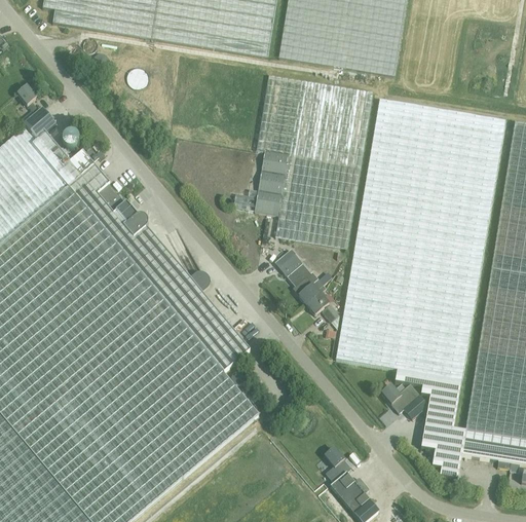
[(43,0),(42,6),(54,8),(52,21),(153,37),(158,0),(43,0)]
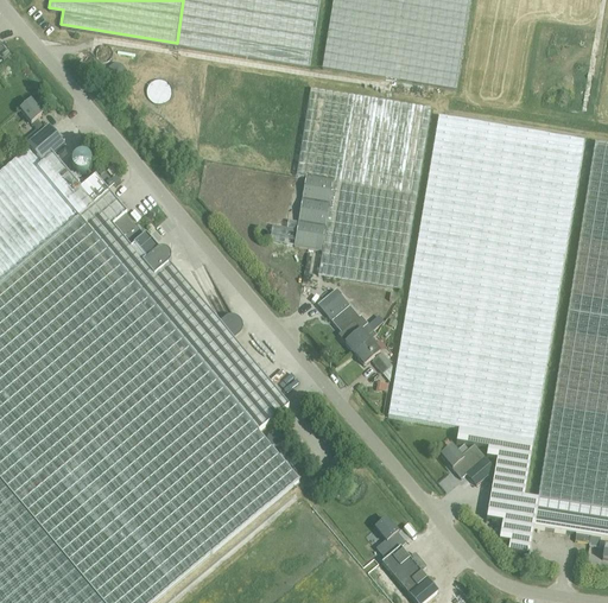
[(183,0),(177,43),(310,64),(320,0),(183,0)]
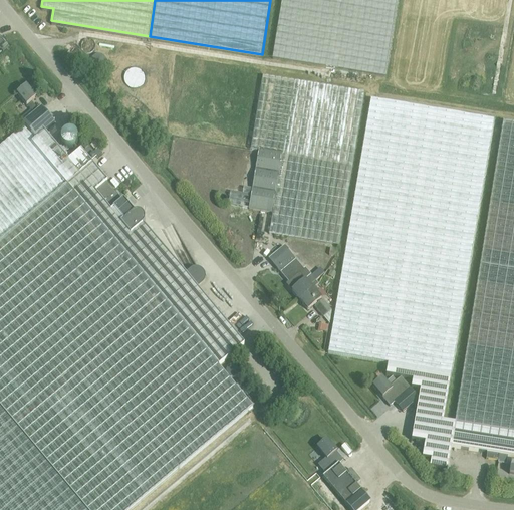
[(280,0),(272,55),(386,73),(398,0),(280,0)]
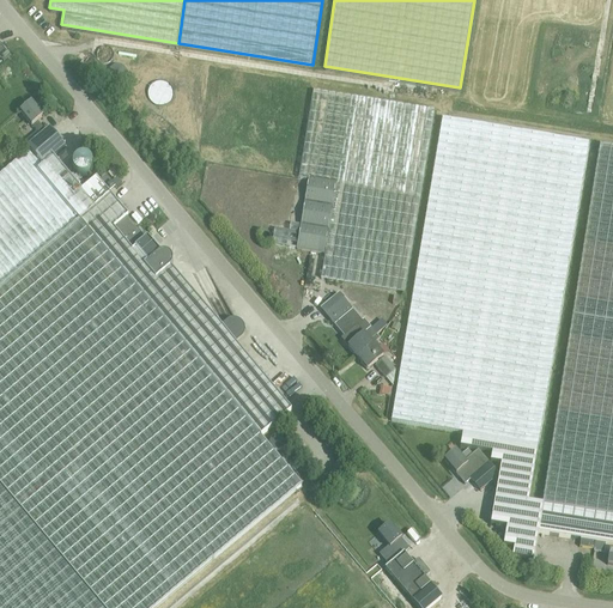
[(10,52),(0,38),(0,52),(4,58),(10,52)]
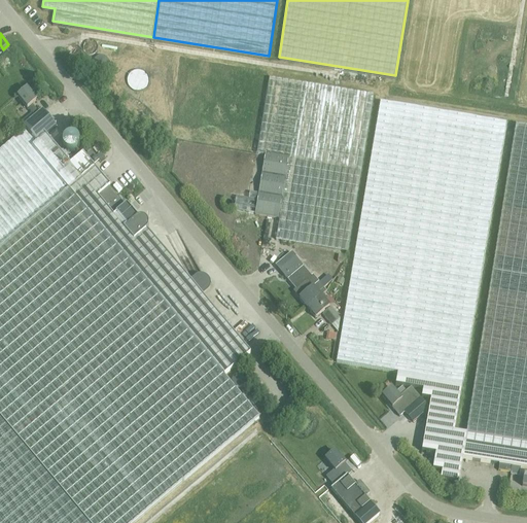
[(255,210),(278,214),(279,214),(276,236),(348,248),(361,166),(373,92),(269,74),(268,77),(255,149),(265,150),(258,189),(249,188),(248,195),(236,194),(234,206),(255,210)]
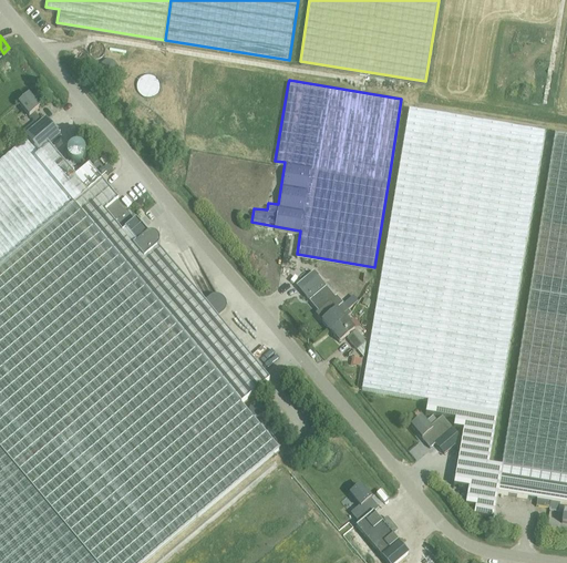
[(39,149),(48,141),(60,131),(45,114),(42,118),(34,109),(39,104),(28,91),(18,100),(29,112),(30,112),(38,121),(24,132),(27,135),(39,149)]
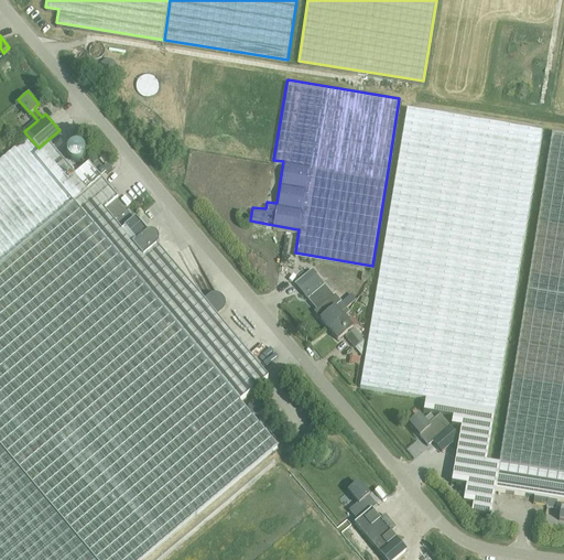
[(495,407),(542,128),(414,107),(408,106),(380,267),(364,365),(360,386),(380,389),(425,396),(491,406),(495,407)]
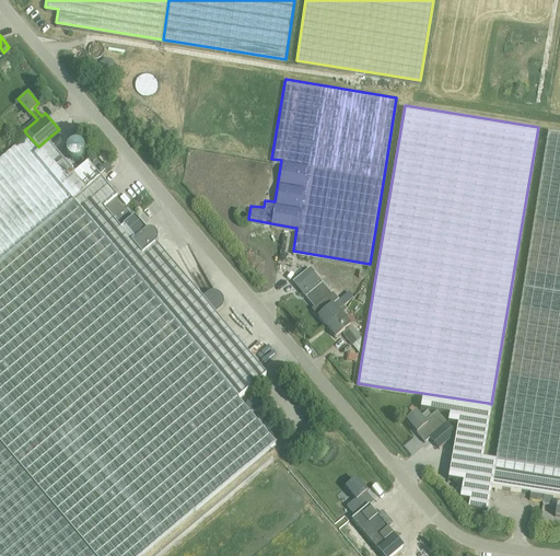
[(559,130),(548,128),(503,407),(496,456),(496,458),(491,484),(531,490),(544,493),(555,494),(559,495),(559,130)]
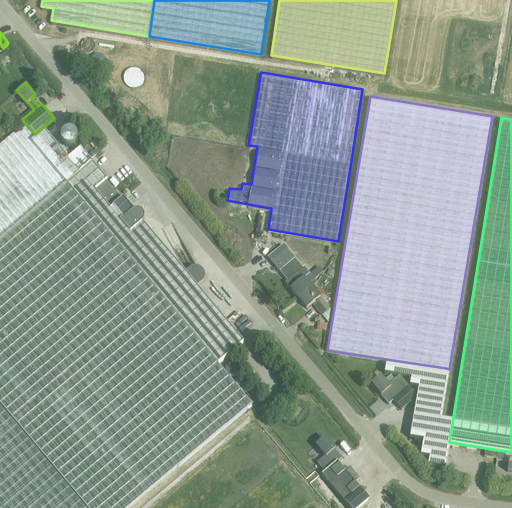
[(43,127),(35,134),(24,122),(0,141),(0,507),(125,507),(252,402),(218,361),(244,340),(195,282),(204,274),(198,265),(187,270),(188,273),(143,220),(143,218),(144,217),(144,216),(144,215),(144,213),(144,212),(143,211),(143,210),(142,209),(141,209),(141,208),(140,208),(139,207),(138,207),(137,207),(135,207),(134,208),(133,208),(124,216),(114,204),(122,197),(106,178),(107,177),(81,146),(68,156),(43,127)]
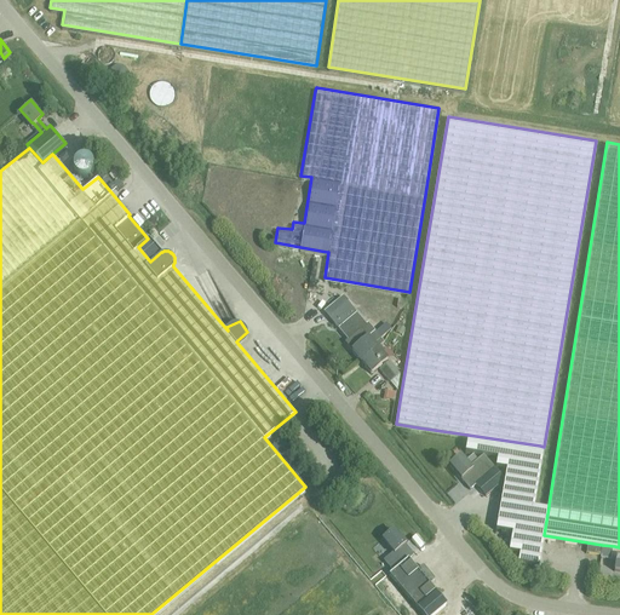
[(110,189),(116,184),(105,171),(99,177),(110,189)]
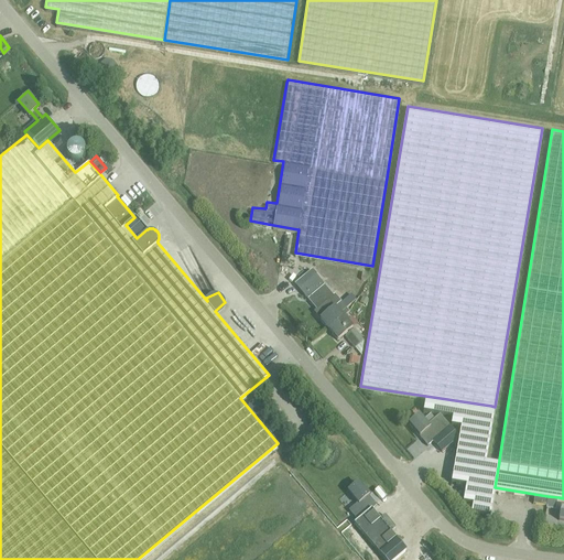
[(126,225),(137,238),(147,229),(136,216),(134,217),(126,225)]
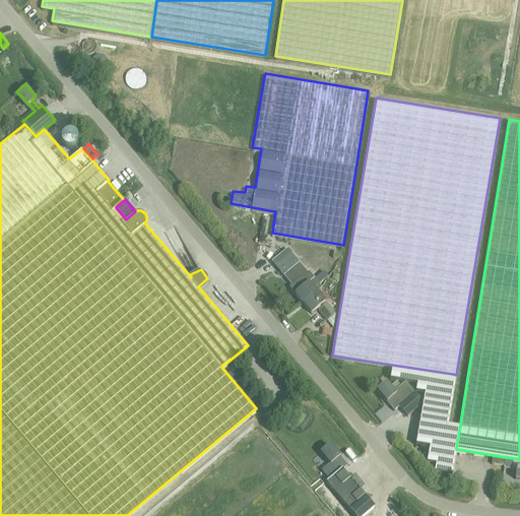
[(289,284),(296,292),(304,301),(319,286),(323,283),(315,274),(314,275),(299,259),(296,255),(297,255),(287,245),(271,258),(283,272),(293,282),(289,284)]
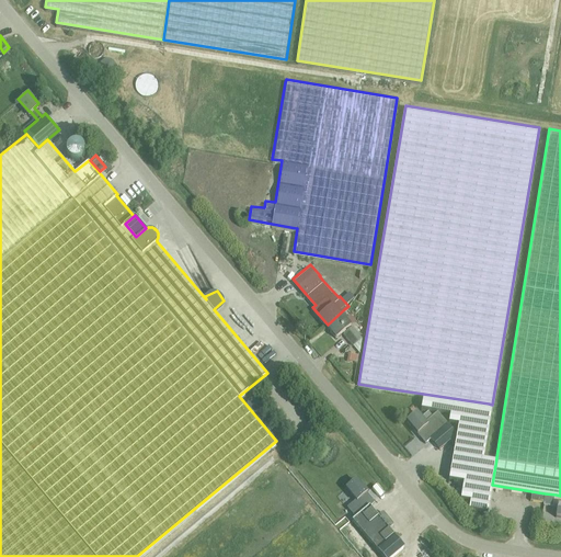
[(344,309),(328,325),(336,334),(351,322),(346,316),(348,314),(344,309)]
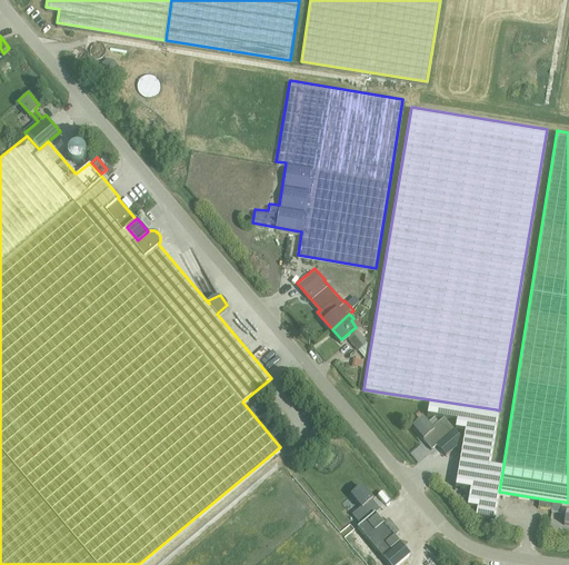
[(358,348),(368,340),(358,328),(348,336),(358,348)]
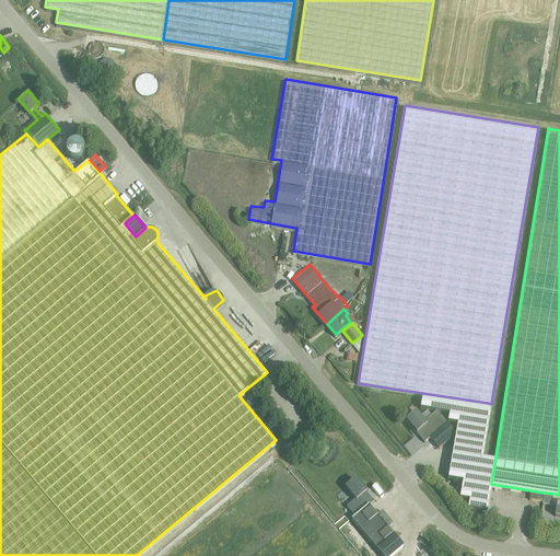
[(422,393),(420,405),(440,407),(450,409),(448,418),(458,419),(452,456),(448,476),(463,478),(461,496),(469,497),(468,507),(487,509),(490,493),(491,484),(496,458),(496,456),(483,454),(487,435),(491,404),(488,403),(422,393)]
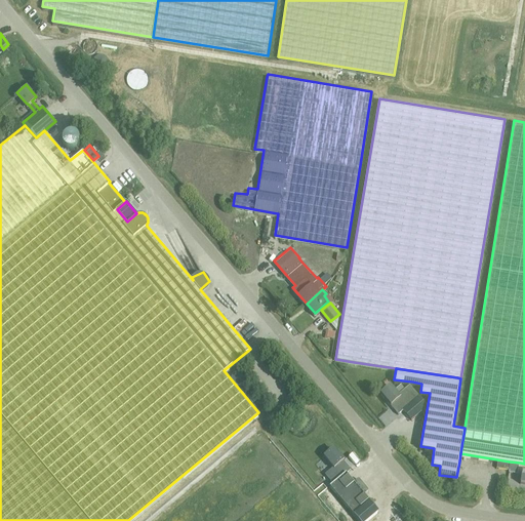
[(390,383),(380,391),(391,403),(392,403),(399,411),(403,407),(407,404),(418,394),(417,392),(409,383),(398,392),(390,383)]
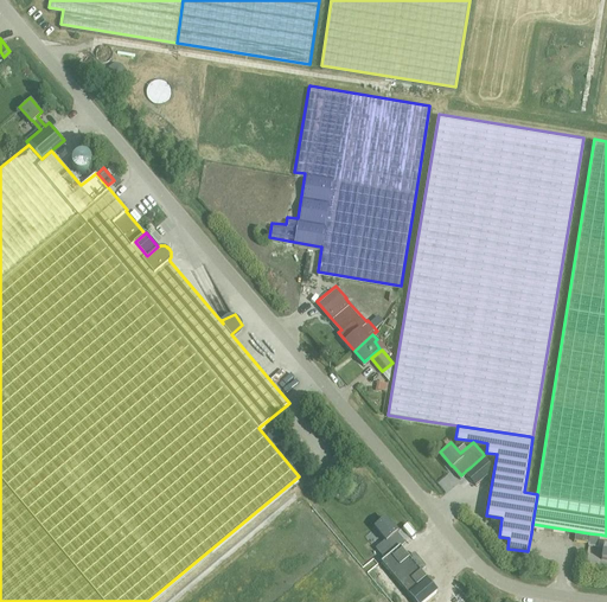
[(471,467),(466,471),(475,482),(490,469),(494,466),(484,455),(471,467)]
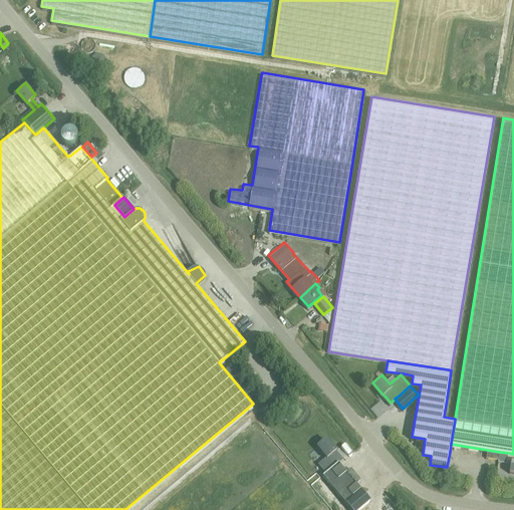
[(326,437),(317,445),(327,456),(330,459),(322,466),(326,471),(334,464),(338,460),(343,457),(336,449),(336,448),(326,437)]
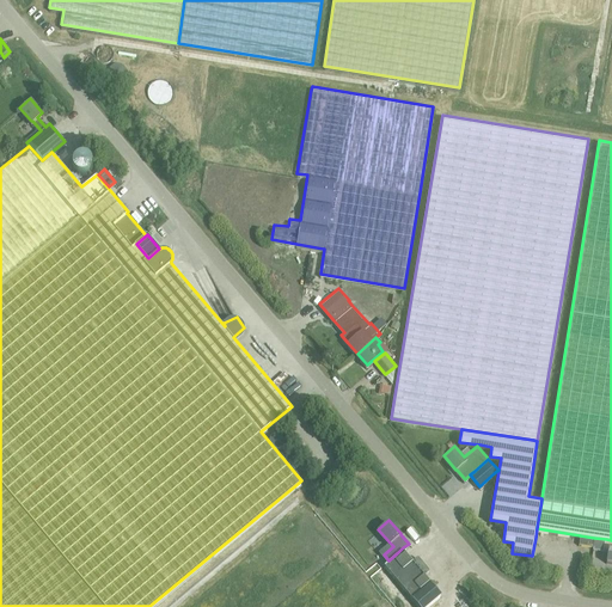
[(593,545),(593,547),(604,550),(606,539),(594,538),(593,545)]
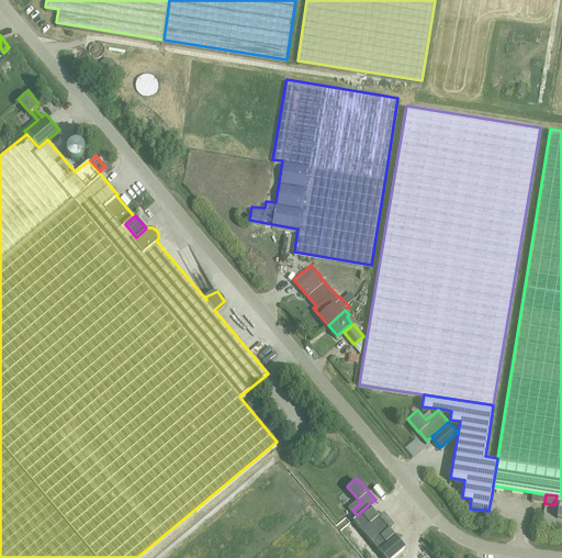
[(357,515),(353,519),(386,557),(389,557),(405,544),(401,539),(391,527),(394,524),(394,522),(385,510),(383,510),(381,512),(382,514),(381,515),(370,503),(366,508),(357,515)]
